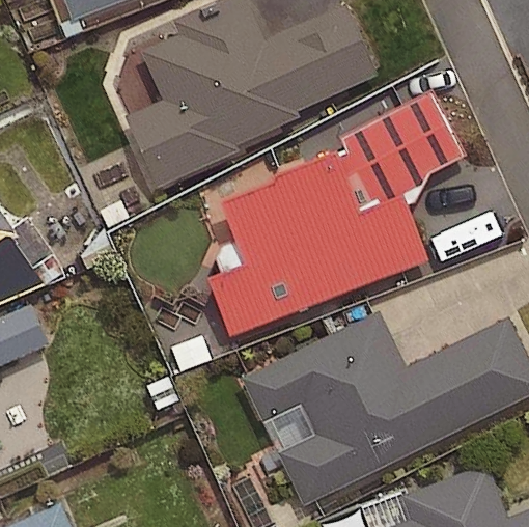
[(139,0),(58,0),(70,27),(139,0)]
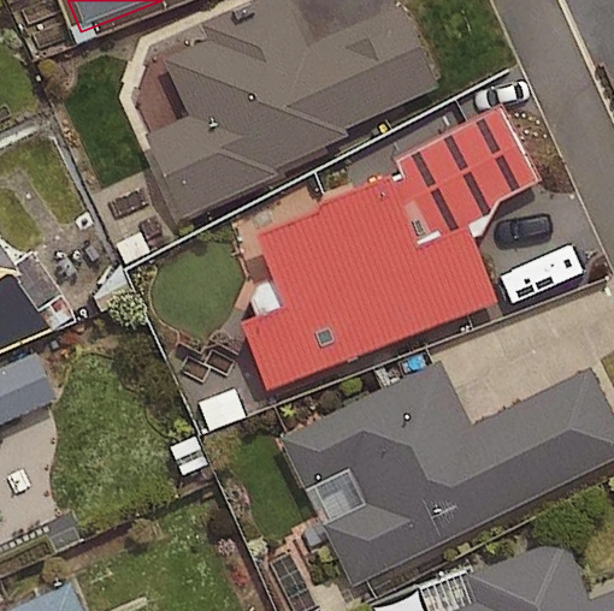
[(149,136),(184,214),(276,173),(273,168),(349,135),(347,129),(441,88),(403,4),(311,45),(290,0),(254,0),(200,24),(207,40),(166,58),(193,117),(149,136)]
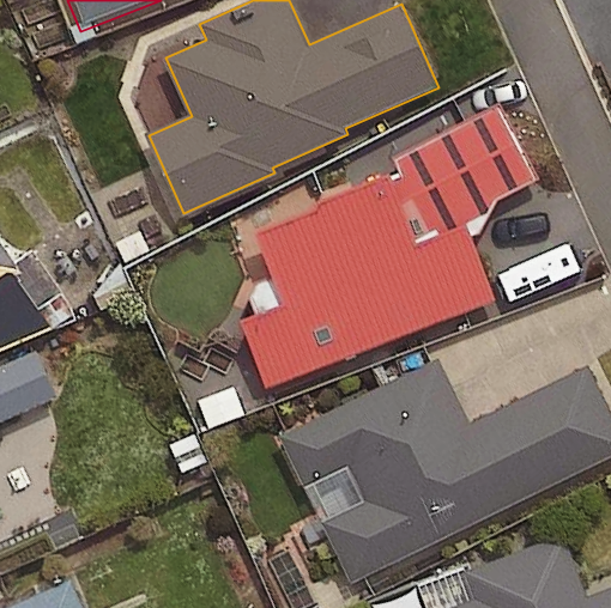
[(389,176),(253,229),(282,303),(239,320),(266,389),(495,301),(466,225),(416,245),(389,176)]
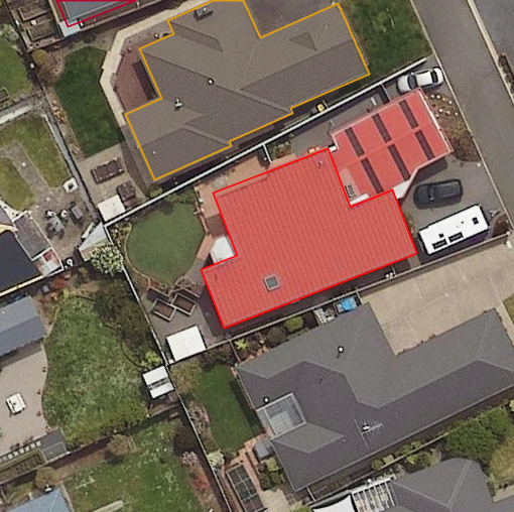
[(0,242),(18,229),(0,203),(0,242)]
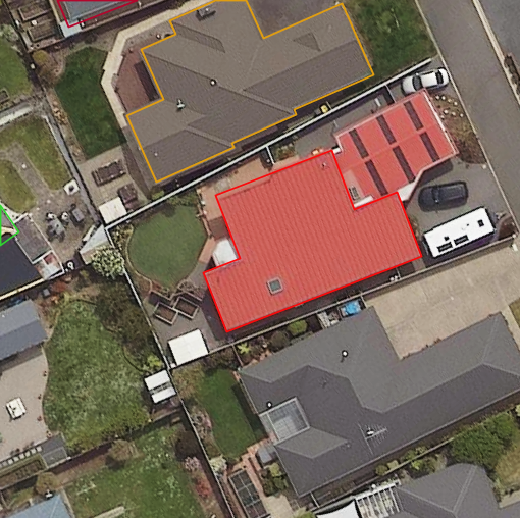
[(0,355),(46,334),(29,298),(0,310),(0,355)]
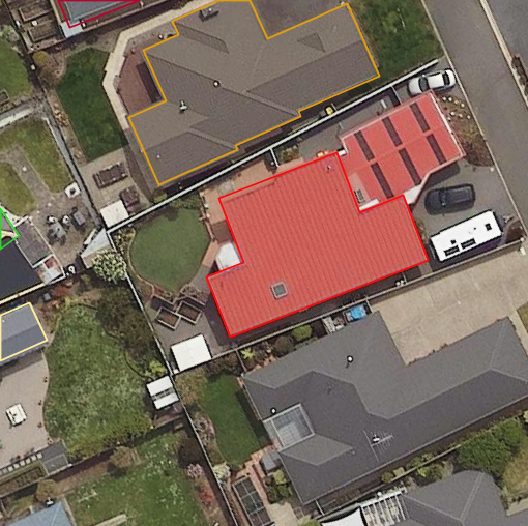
[(527,395),(527,357),(508,317),(406,368),(378,312),(242,378),(264,421),(300,404),(315,434),(279,451),(304,504),(527,395)]
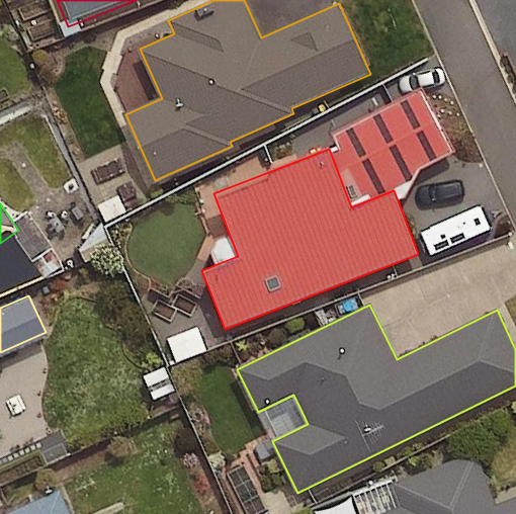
[(515,513),(515,497),(497,505),(476,450),(391,483),(400,506),(379,513),(515,513)]
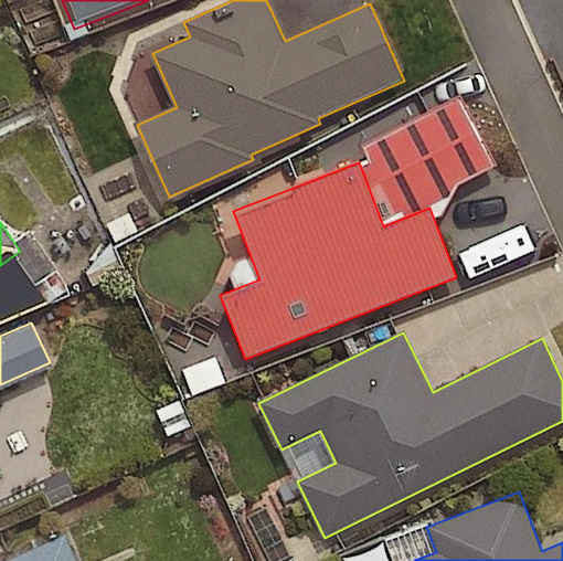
[(77,560),(66,536),(8,560),(77,560)]
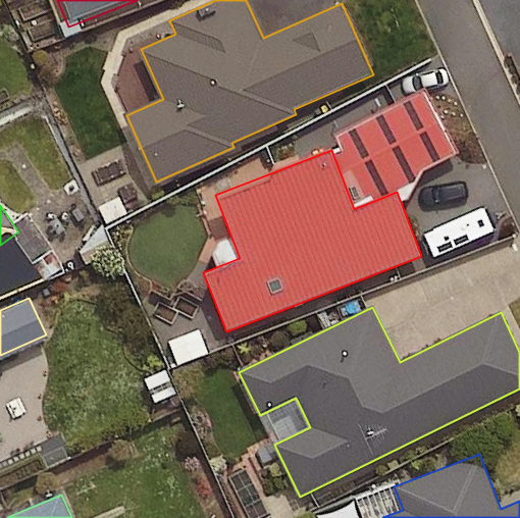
All buildings are outlined.
